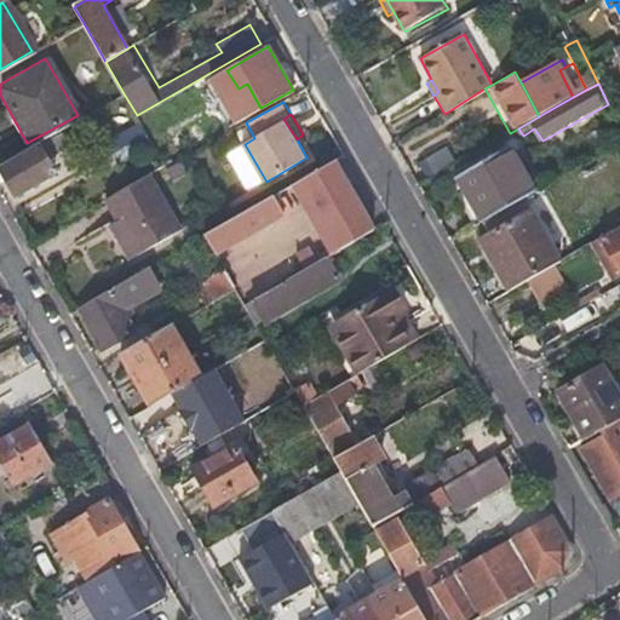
[(153,142),(139,121),(107,141),(119,160),(153,142)]
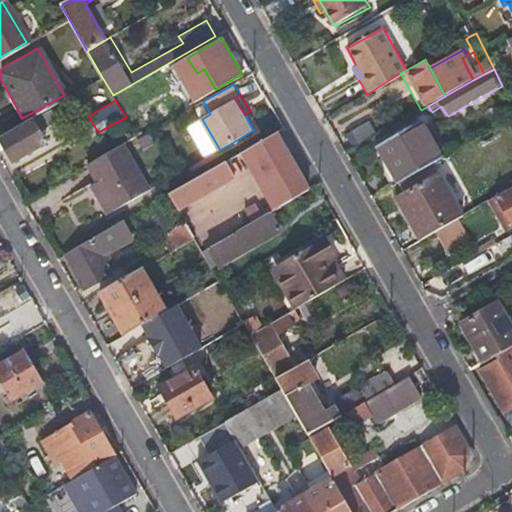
[(22,118),(0,131),(0,145),(8,160),(41,141),(31,123),(35,121),(42,123),(50,118),(44,106),(22,118)]
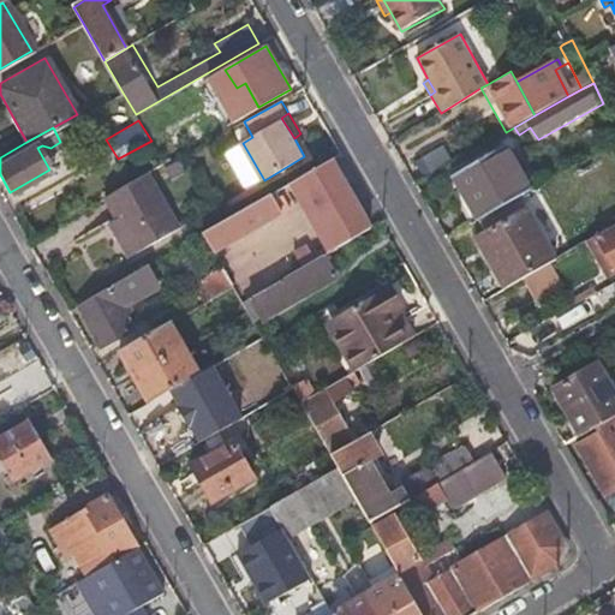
[(454,175),(479,220),(531,191),(505,147),(454,175)]
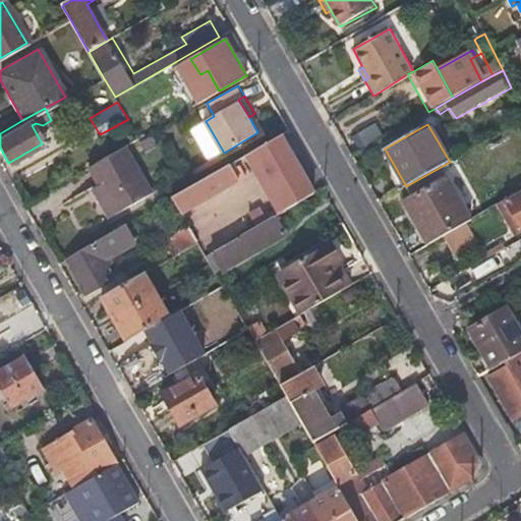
[(285,209),(314,192),(281,133),(250,151),(253,156),(285,209)]
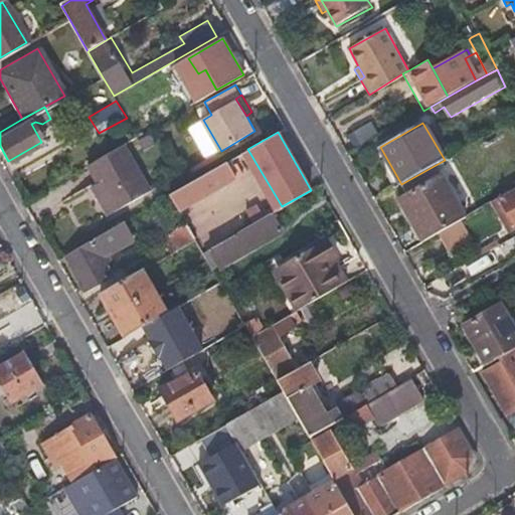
[(123,145),(84,167),(94,182),(113,214),(151,192),(123,145)]
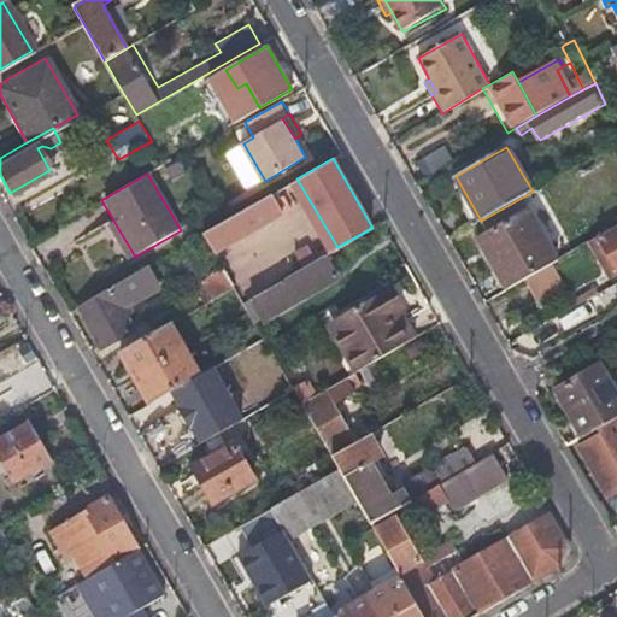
[(300,184),(297,178),(280,188),(285,194),(300,184)]
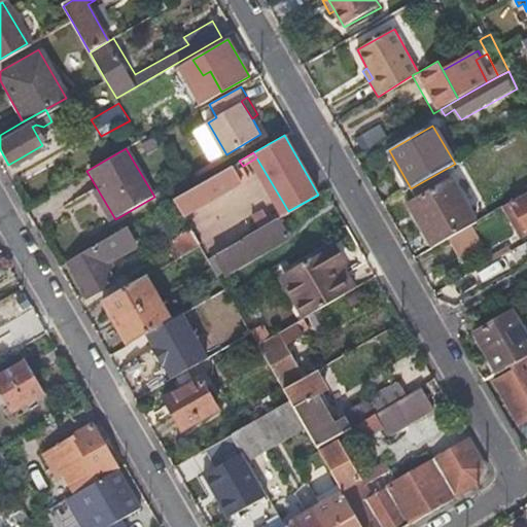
[(231,166),(187,190),(174,199),(183,215),(190,210),(241,181),(231,166)]
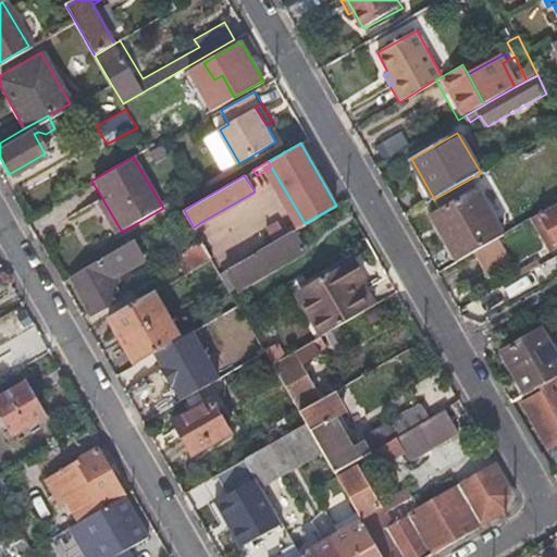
[(433,215),(459,260),(472,252),(498,238),(504,235),(479,189),(433,215)]
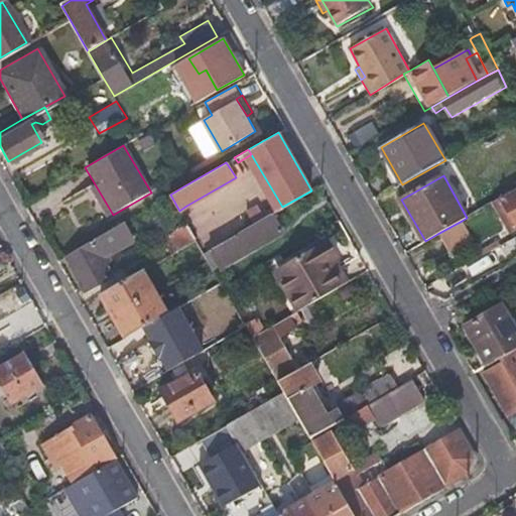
[(107,218),(113,215),(94,182),(88,185),(107,218)]
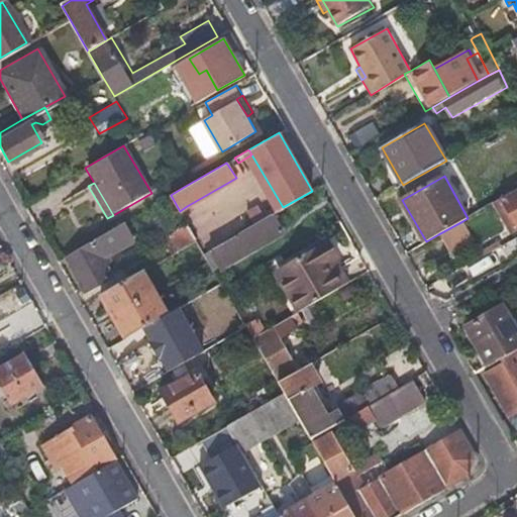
[(516,190),(492,204),(502,220),(511,215),(516,225),(516,190)]
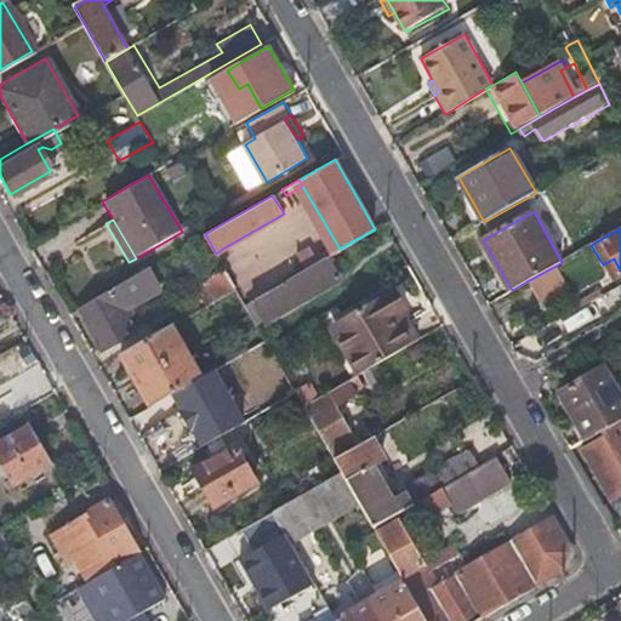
[(237,269),(224,248),(216,254),(226,272),(235,288),(245,303),(255,300),(284,281),(266,252),(237,269)]
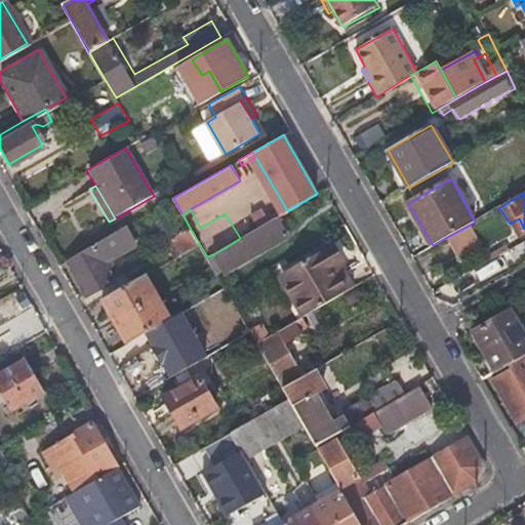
[(240,238),(215,253),(226,271),(278,240),(275,235),(284,230),(277,216),(240,238)]
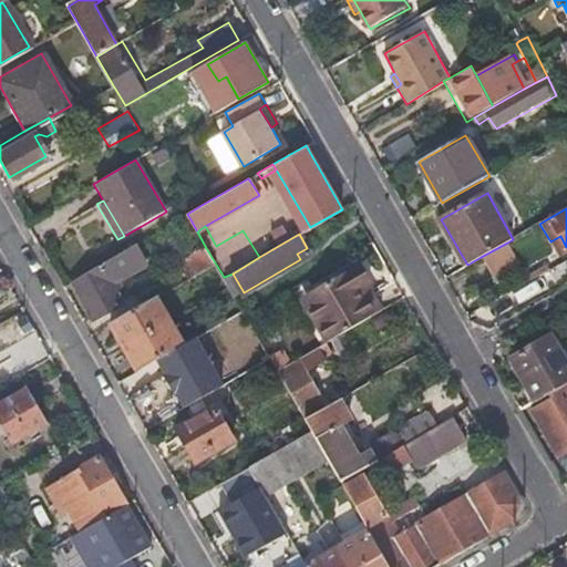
[(558,257),(566,251),(566,247),(560,236),(550,241),(558,257)]
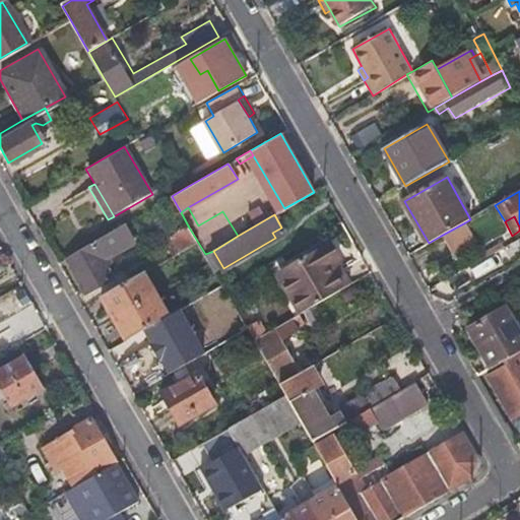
[(133,230),(128,222),(120,228),(125,235),(133,230)]
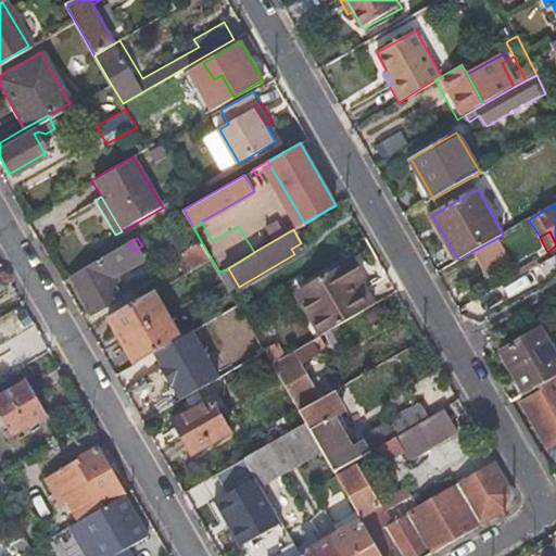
[(497,238),(471,252),(483,273),(509,258),(497,238)]
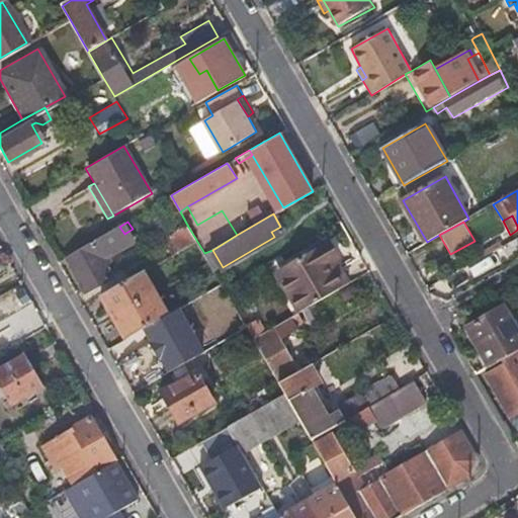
[(119,227),(63,260),(82,294),(107,280),(101,268),(97,261),(103,258),(128,243),(124,234),(119,227)]
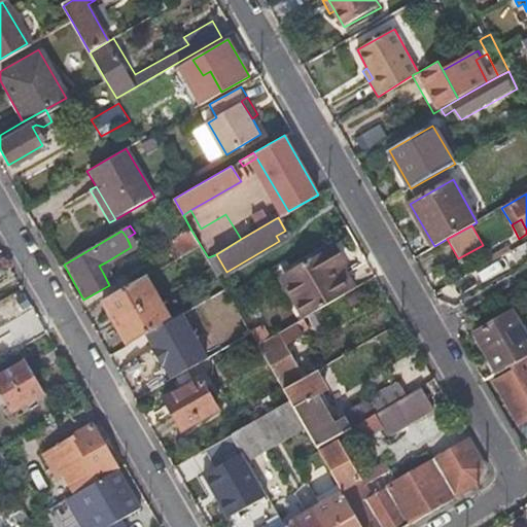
[(200,244),(191,231),(170,243),(178,256),(200,244)]
